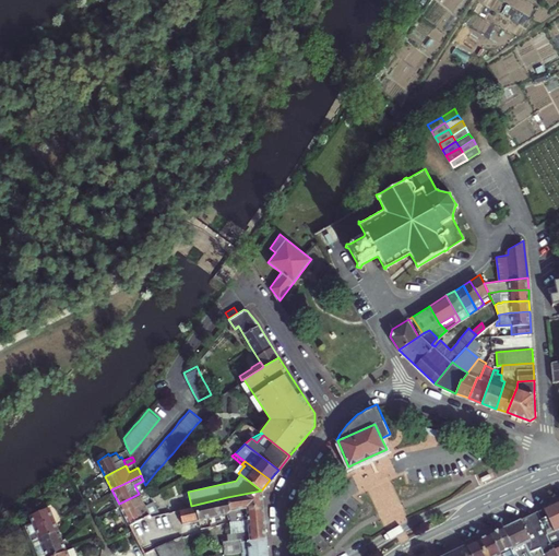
[(67,476),(61,480),(64,486),(70,483),(67,476)]
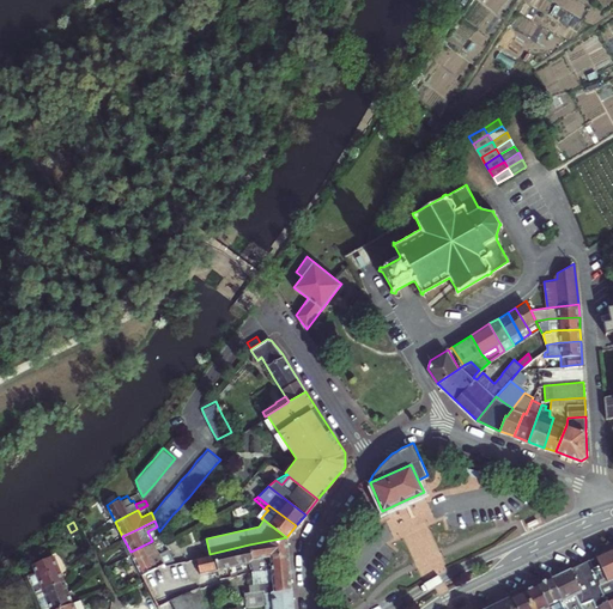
[(159,531),(157,527),(147,531),(152,541),(162,536),(159,531)]
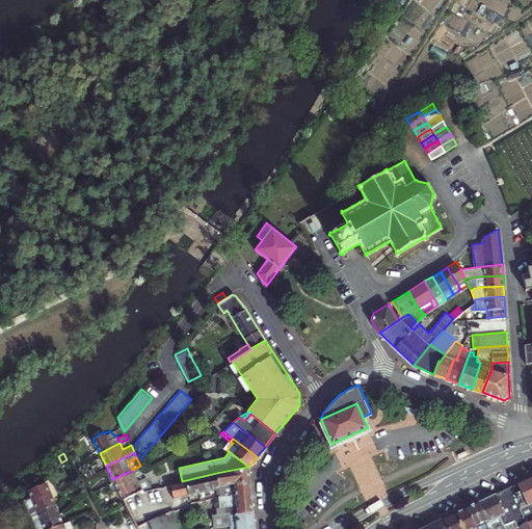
[(182,481),(170,483),(174,498),(181,496),(182,498),(185,498),(185,495),(189,494),(190,499),(203,496),(202,492),(213,488),(216,487),(218,495),(219,506),(215,507),(216,512),(212,513),(213,526),(230,524),(229,514),(253,510),(248,467),(216,473),(182,481)]
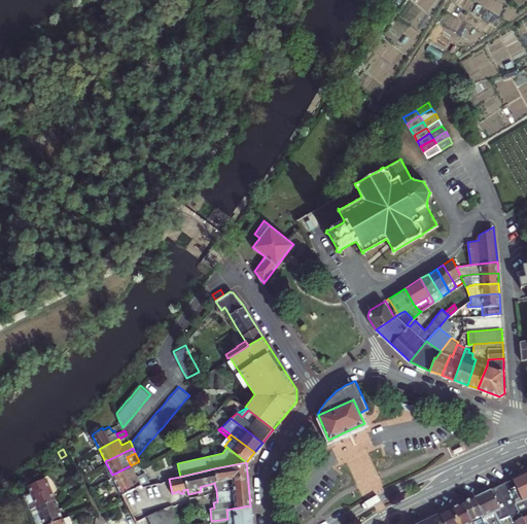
[(139,480),(131,465),(112,475),(121,493),(140,484),(139,480)]
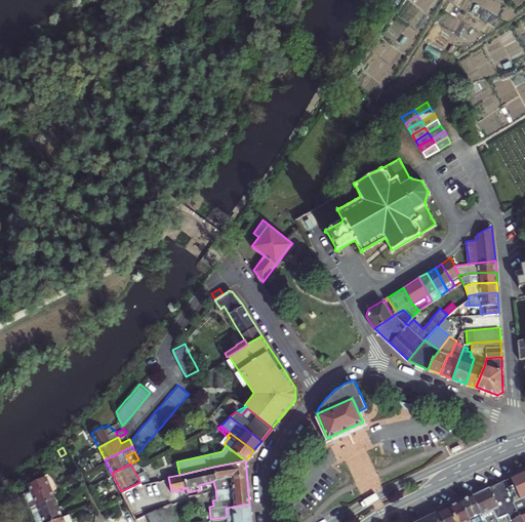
[(524,469),(511,476),(520,495),(524,492),(524,469)]
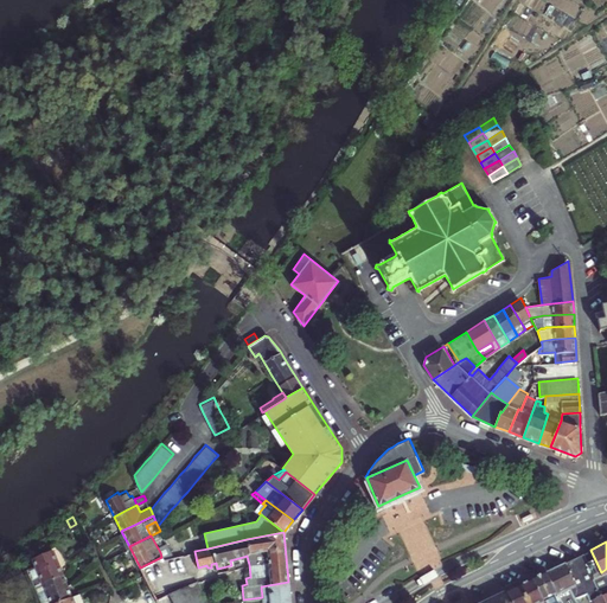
[(170,549),(160,552),(161,557),(163,558),(173,556),(170,549)]
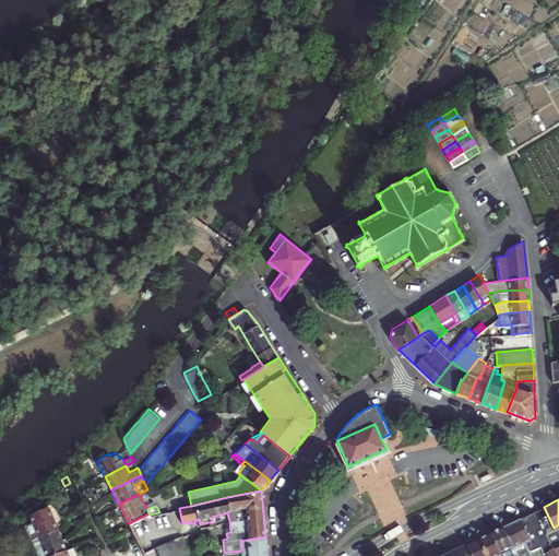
[(33,521),(38,535),(57,529),(52,518),(49,519),(45,507),(30,513),(33,521)]
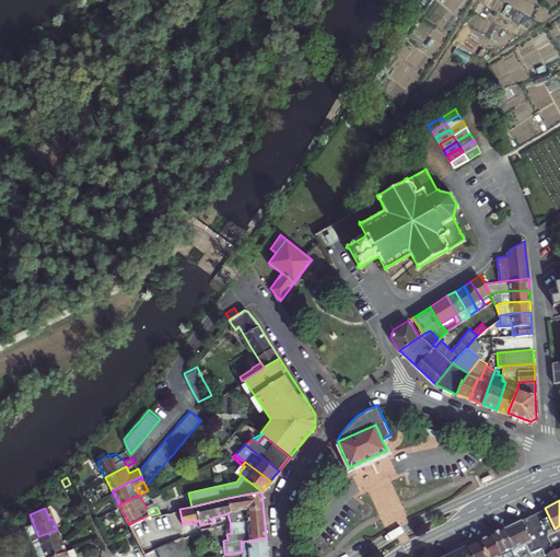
[(548,532),(555,529),(545,508),(538,511),(548,532)]
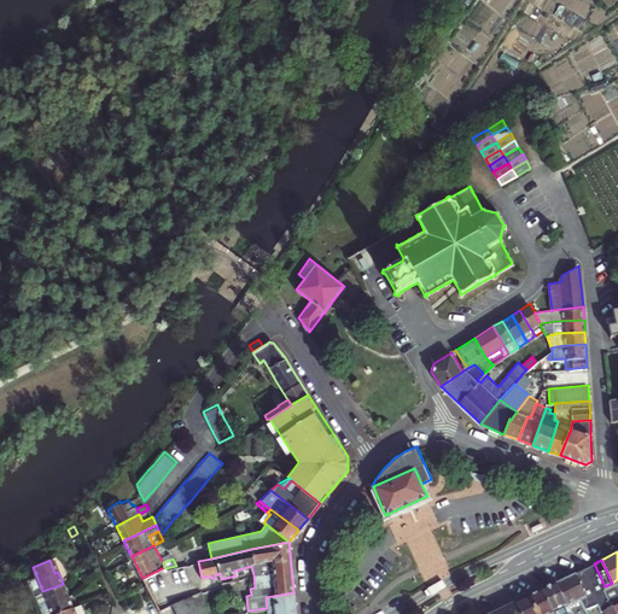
[(202,578),(198,561),(190,563),(193,579),(202,578)]
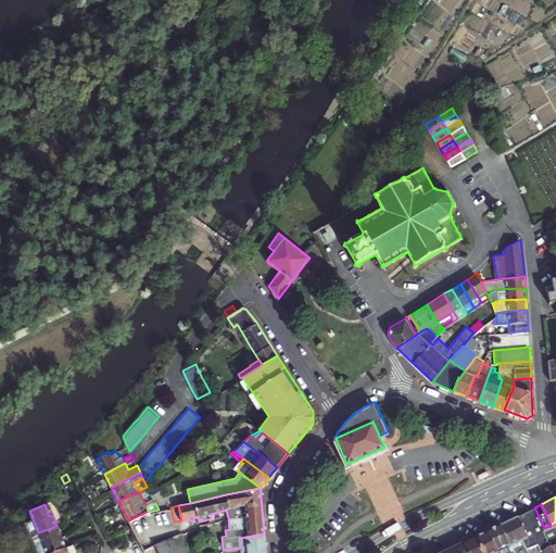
[(538,543),(540,548),(550,543),(543,530),(544,529),(544,528),(534,507),(519,514),(528,533),(522,536),(528,548),(538,543)]
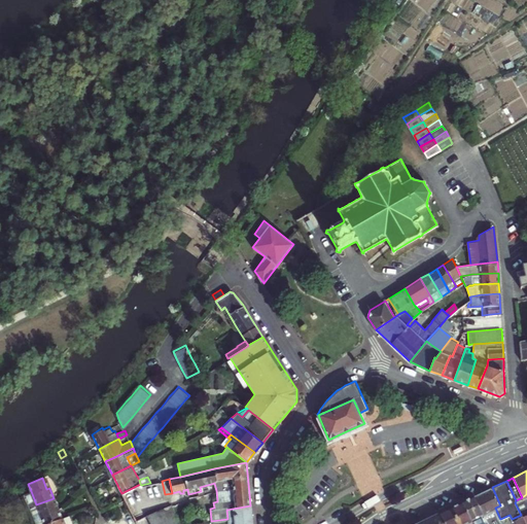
[(482,513),(483,514),(495,508),(500,505),(492,487),(485,491),(473,495),(482,513)]
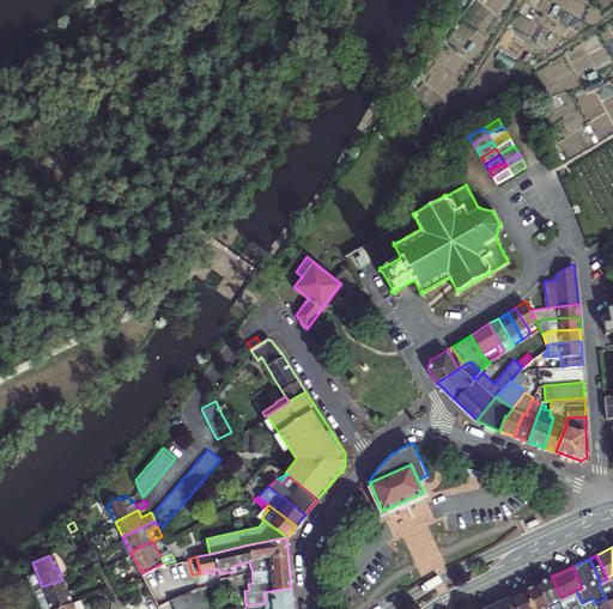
[(35,590),(42,586),(36,571),(28,573),(35,590)]
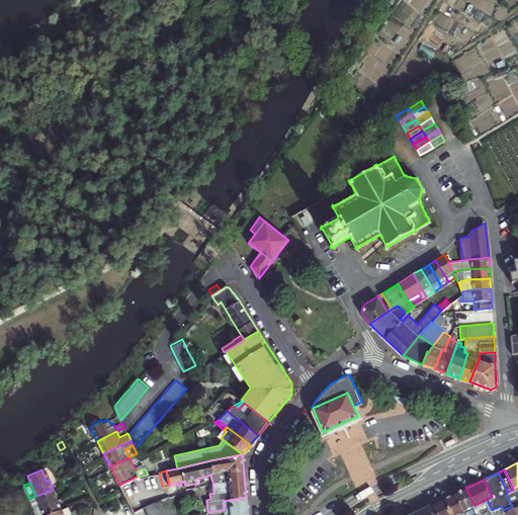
[(517,503),(517,486),(513,489),(507,492),(507,493),(506,494),(512,506),(513,505),(517,503)]
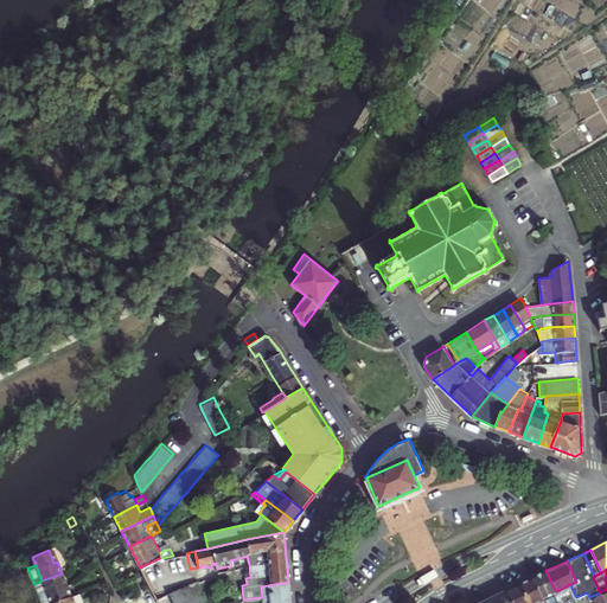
[(542,596),(555,590),(545,570),(538,575),(532,577),(542,596)]
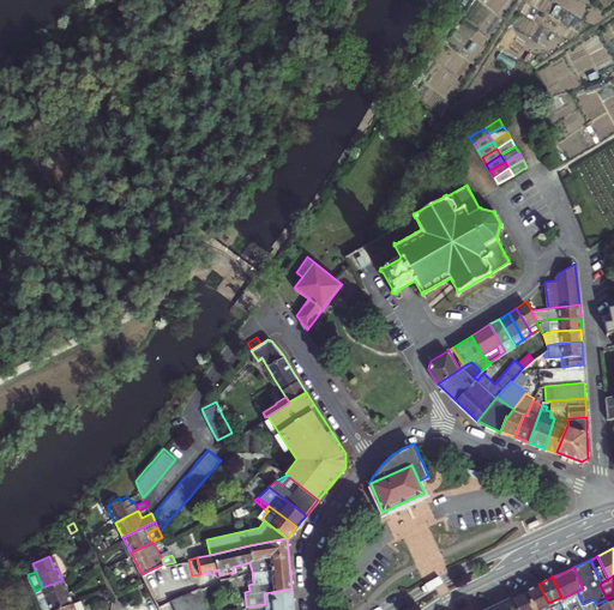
[(62,580),(42,587),(47,599),(67,591),(66,586),(62,580)]
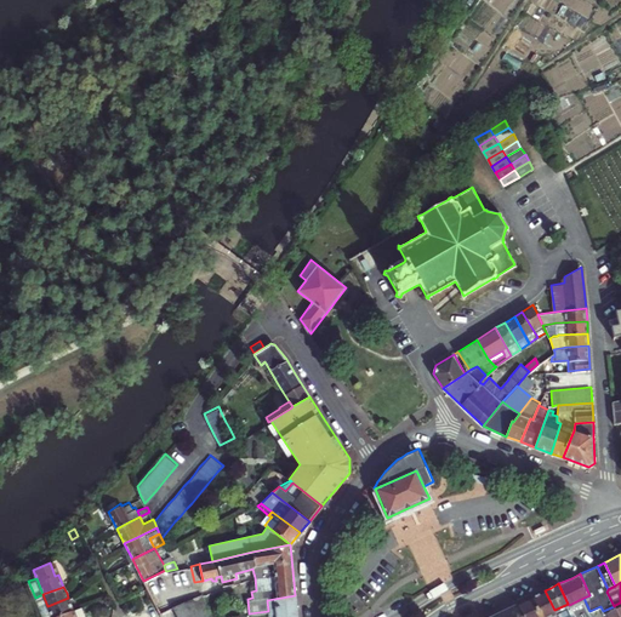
[(531,596),(541,616),(546,616),(556,612),(554,610),(545,590),(537,594),(531,596)]
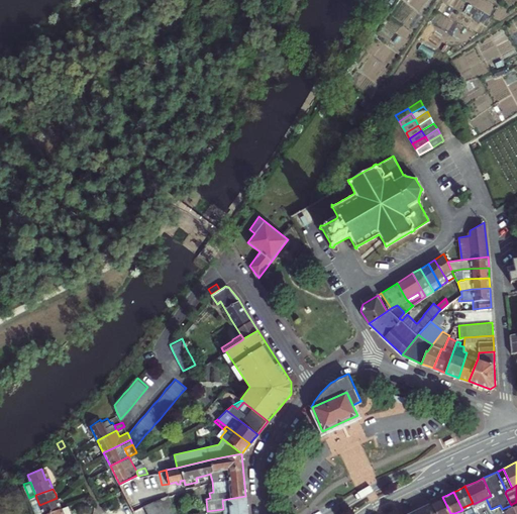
[(33,507),(39,505),(35,495),(29,498),(33,507)]
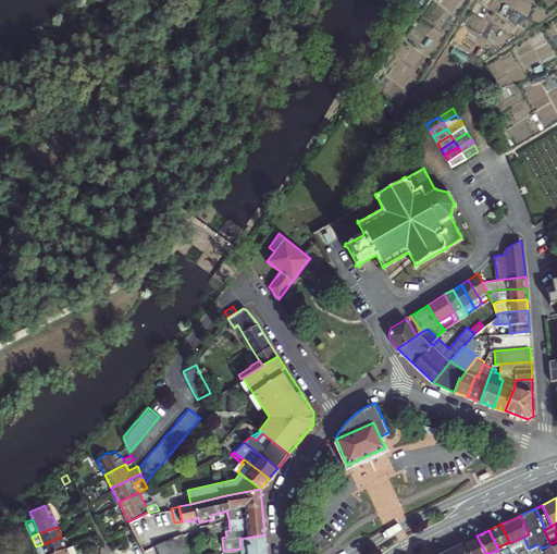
[(248,553),(265,553),(264,534),(239,539),(240,549),(242,553),(248,553)]
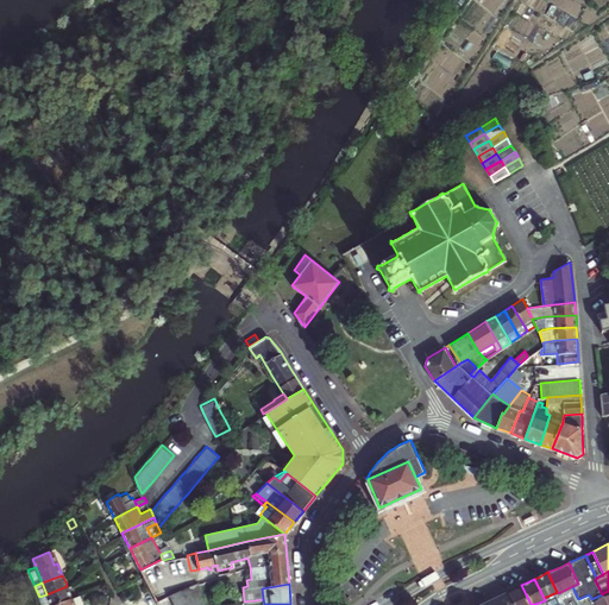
[(507,591),(514,604),(531,604),(521,585),(514,588),(507,591)]
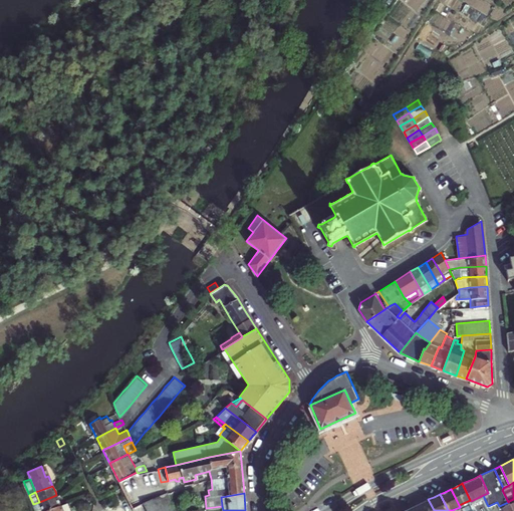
[(39,502),(42,510),(43,510),(60,504),(58,499),(56,495),(39,502)]
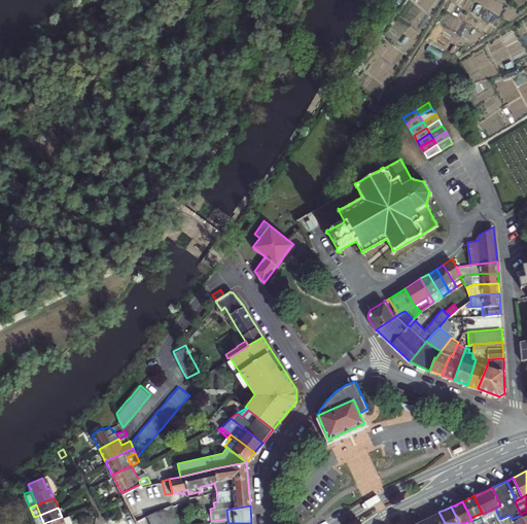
[(502,523),(500,519),(495,508),(483,514),(487,521),(488,523),(502,523)]
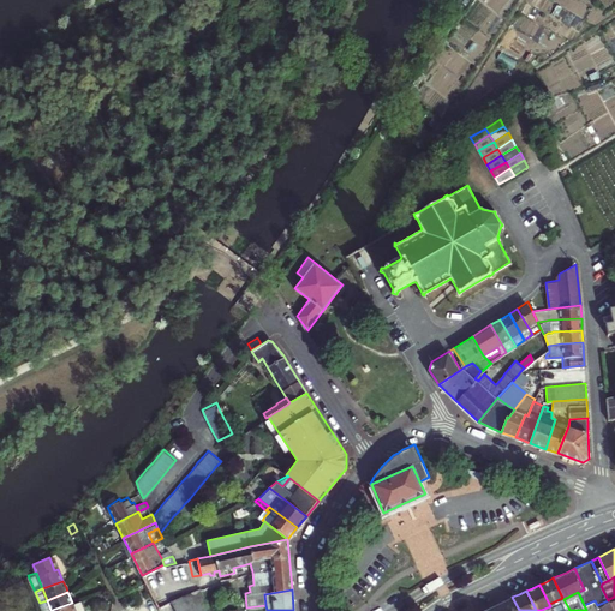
[(196,601),(190,593),(171,601),(175,610),(196,601)]
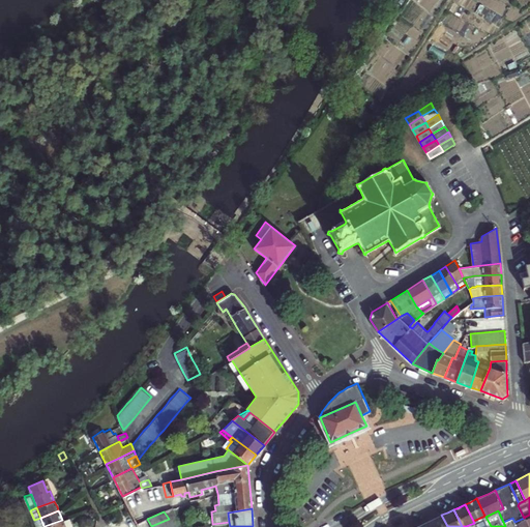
[(447,526),(441,515),(429,521),(418,526),(447,526)]
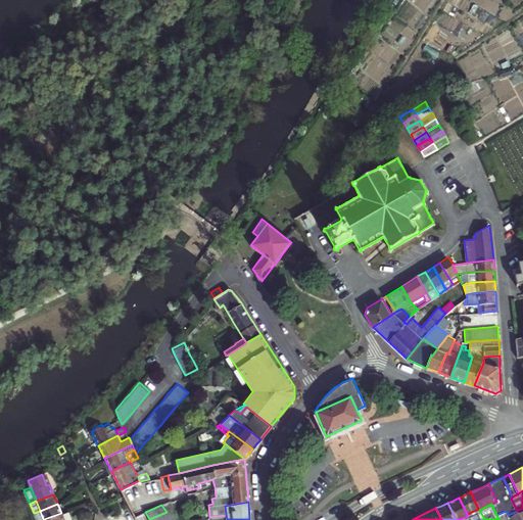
[(475,519),(477,519),(483,517),(479,510),(478,509),(467,514),(468,516),(470,519),(475,519)]
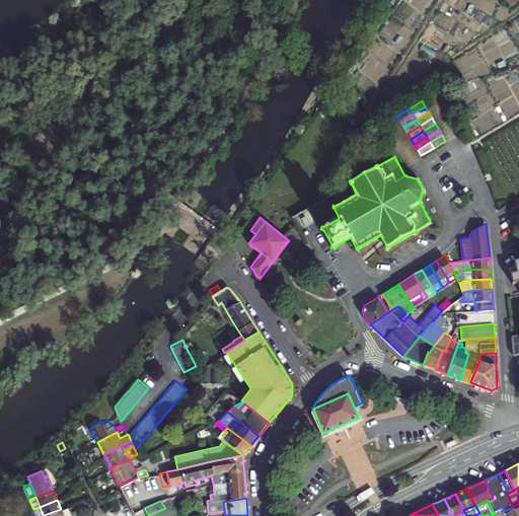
[(518,515),(514,506),(513,507),(504,511),(505,513),(506,513),(507,515),(518,515)]
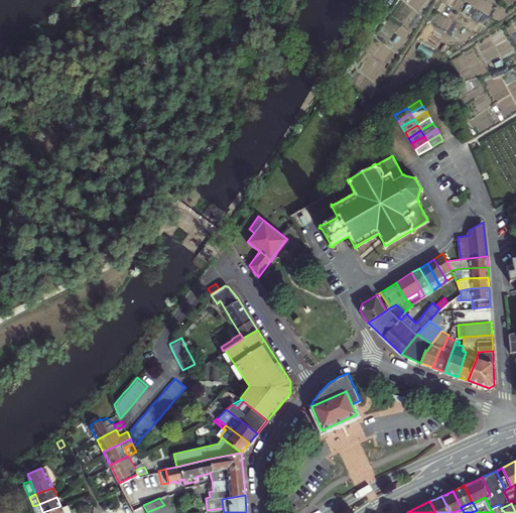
[(42,512),(39,504),(33,506),(35,512),(42,512)]
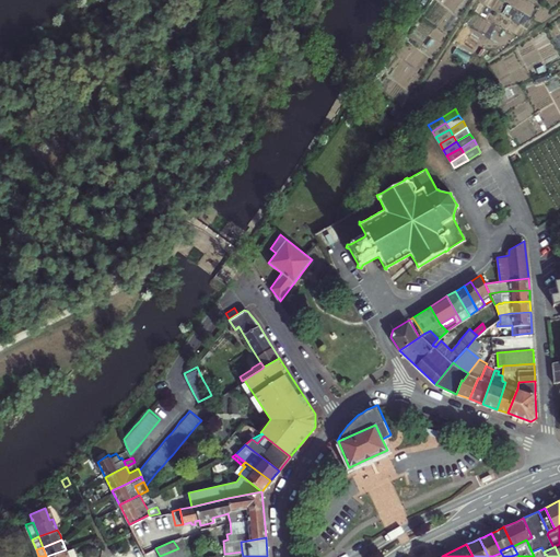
[(76,556),(72,547),(66,549),(68,556),(76,556)]
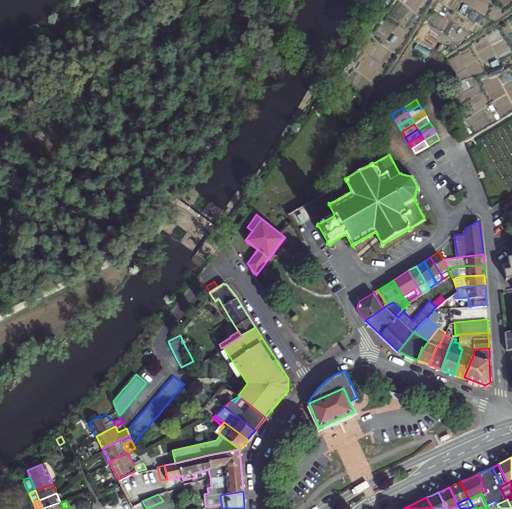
[(176,508),(172,500),(163,501),(146,508),(176,508)]
